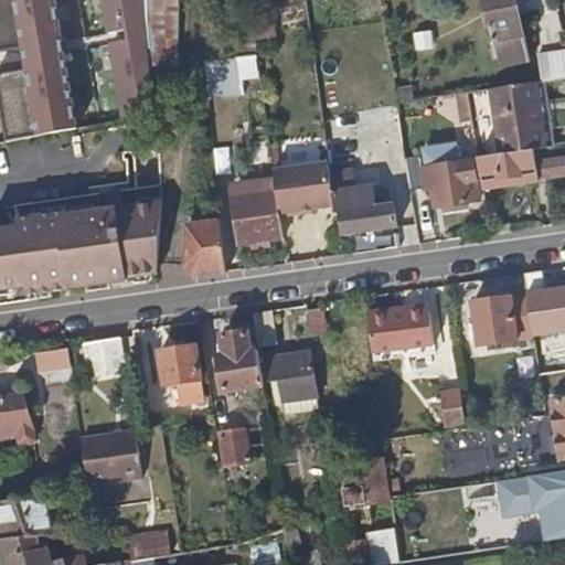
[(0,99),(7,142),(78,128),(55,0),(0,0),(0,49),(21,46),(23,65),(0,71),(0,99)]
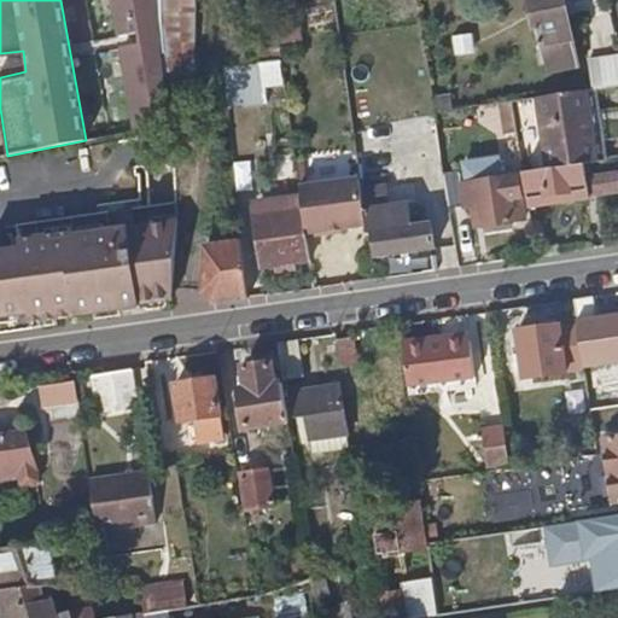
[(106,0),(129,135),(175,127),(170,85),(167,46),(162,0),(106,0)]
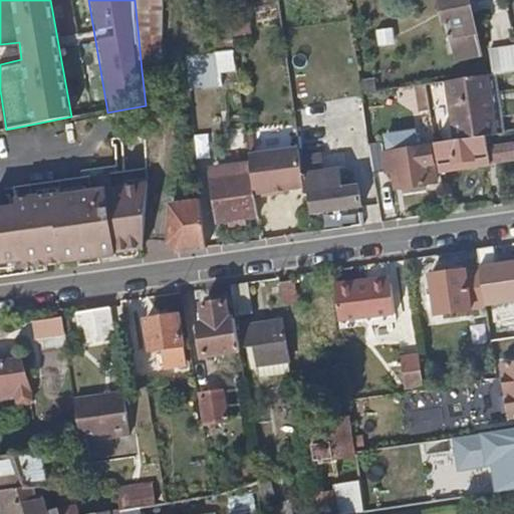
[(161,0),(135,0),(136,1),(139,38),(162,37),(161,0)]
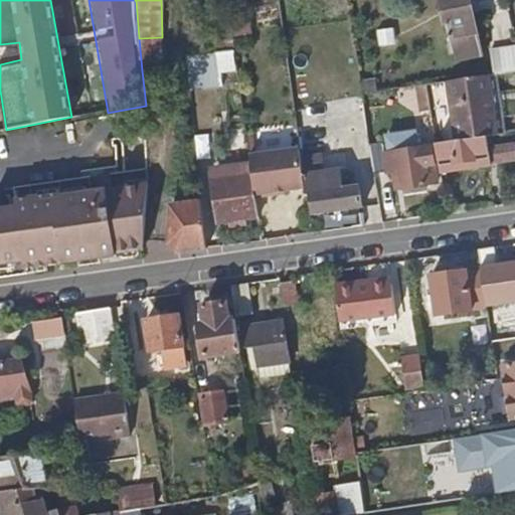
[(439,0),(444,23),(451,23),(458,53),(481,48),(476,24),(473,10),(480,9),(478,0),(439,0)]
